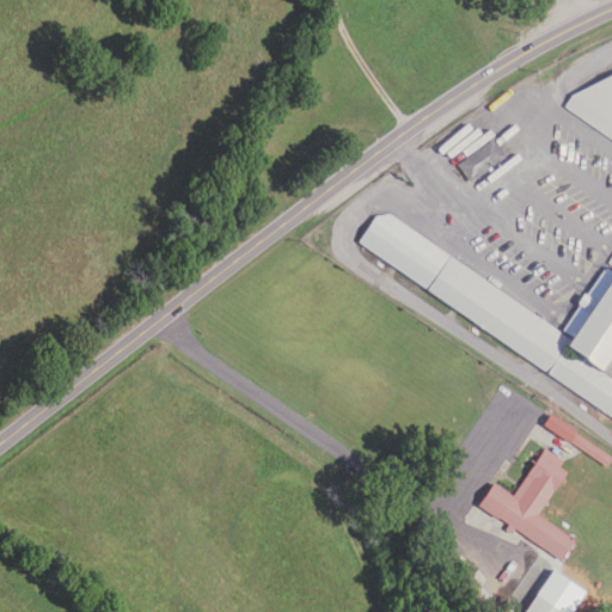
[(611,352),(610,356),(611,357),(611,362),(605,373),(587,360),(586,363),(611,381),(611,417),(357,243),(374,218),(390,215),(561,334),(579,307),(576,305),(583,294),(586,297),(611,257),(611,140),(564,108),(571,97),(611,75),(611,352)]
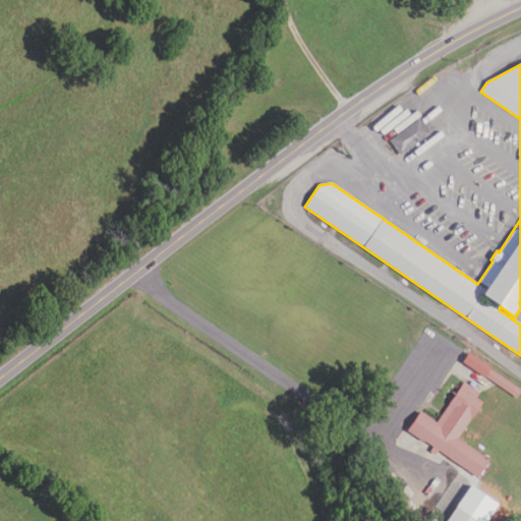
[(400,155),(390,140),(418,119),(429,134),(400,155)]
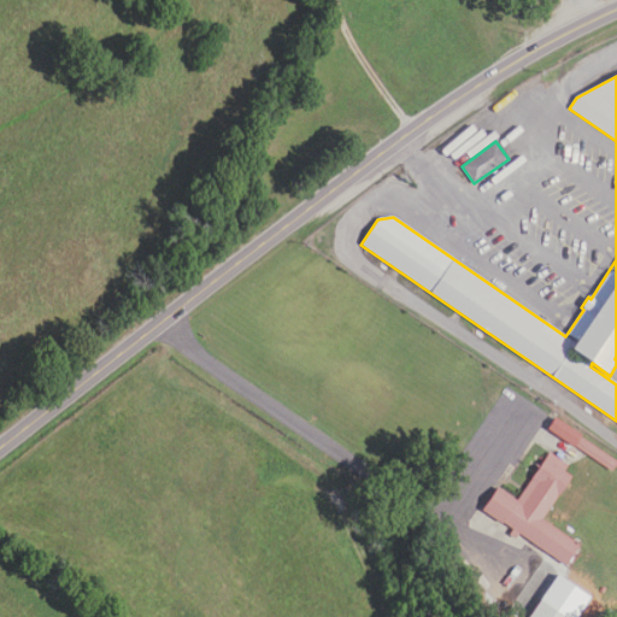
[(616,464),(611,472),(571,445),(579,436),(616,464)]
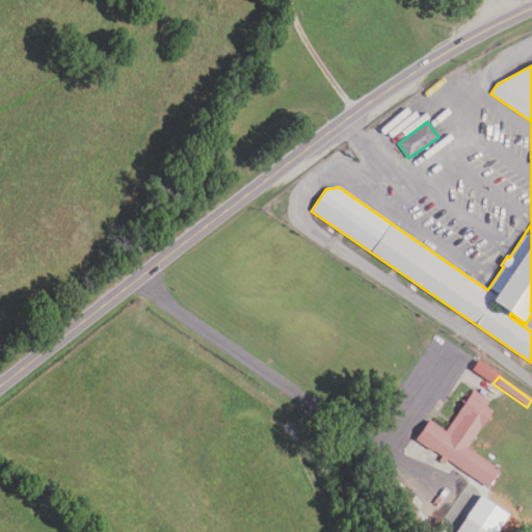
[(487,487),(447,460),(444,464),(439,460),(442,457),(415,439),(428,420),(445,431),(474,390),(489,400),(485,406),(493,410),(467,448),(499,470),(487,487)]
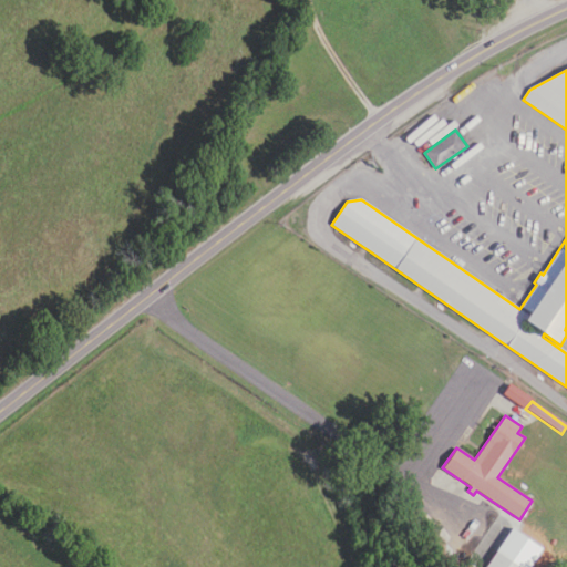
[(485,566),(496,550),(519,566),(485,566)]
